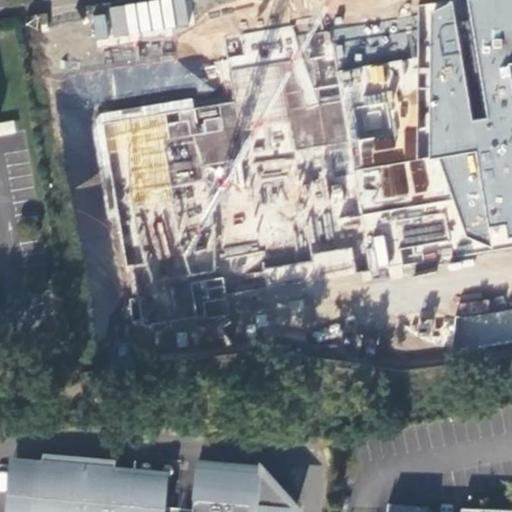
[(184,0),(164,0),(91,9),(95,40),(188,29),(184,0)]
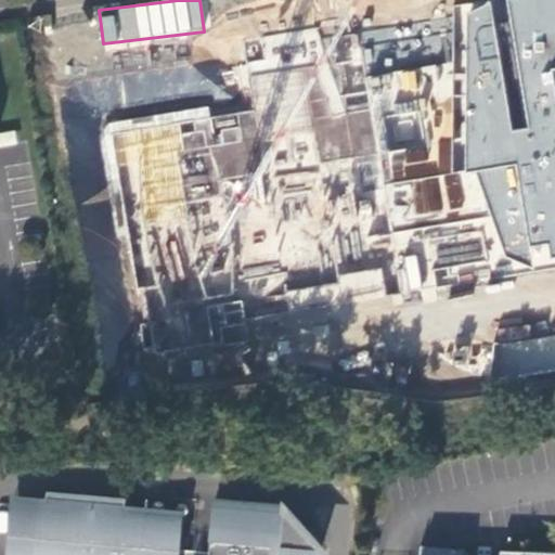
[(554,0),(505,0),(528,129),(512,132),(488,1),(467,17),(466,173),(478,172),(506,255),(532,267),(530,245),(549,242),(552,255),(554,254),(554,0)]
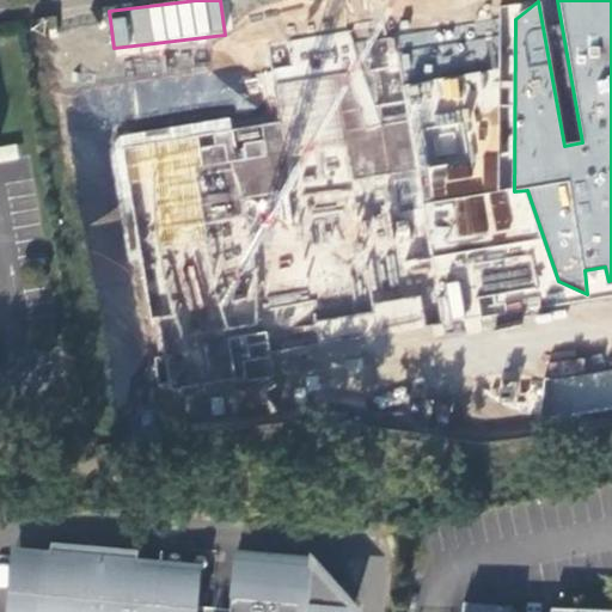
[(228,118),(121,136),(165,387),(274,377),(271,355),(322,344),(325,369),(416,326),(416,202),(350,30),(288,42),(292,66),(269,71),(281,124),(233,134),(228,118)]
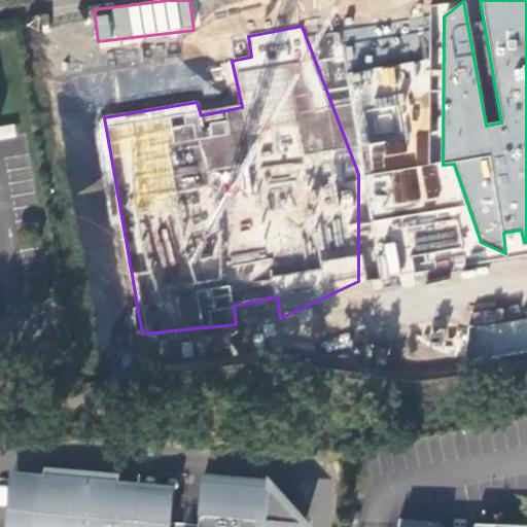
[(468,354),(502,355),(502,330),(469,329),(468,354)]
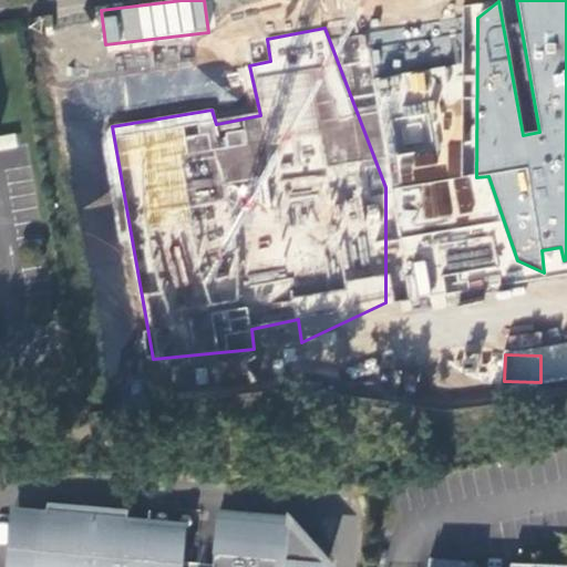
[(130,508),(47,504),(43,566),(310,566),(311,558),(309,558),(309,556),(331,557),(294,517),(219,514),(216,566),(181,566),(182,566),(179,550),(173,550),(175,527),(129,525),(130,508)]
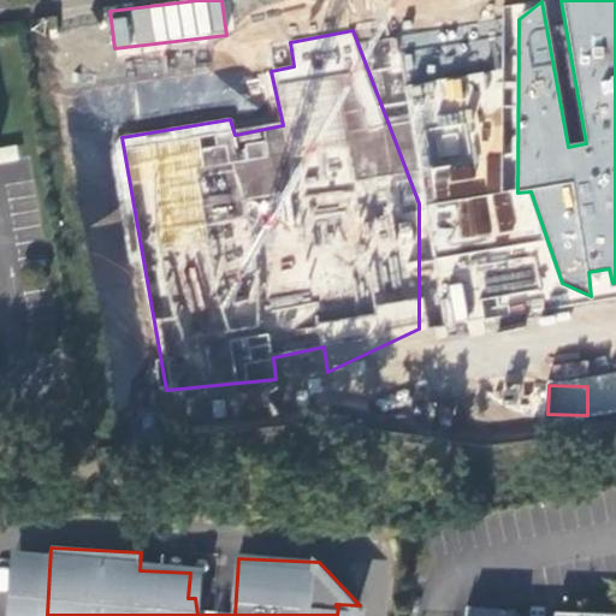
[(471,594),(468,615),(517,615),(519,611),(471,594)]
